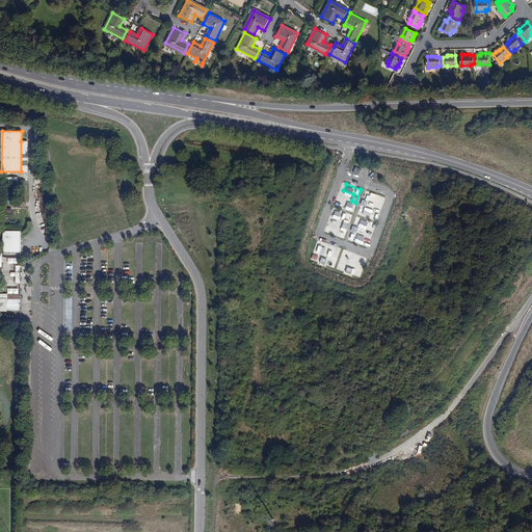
[(382,202),(384,197),(369,192),(367,201),(370,202),(369,205),(374,207),(375,204),(376,204),(377,200),(382,202)]
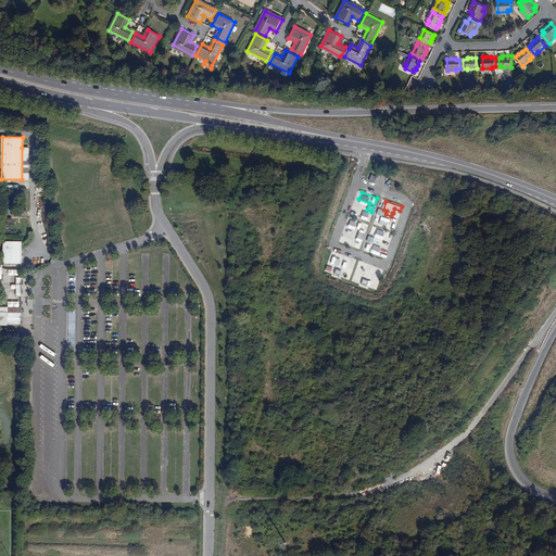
[(359,210),(357,209),(355,217),(369,222),(371,212),(366,211),(368,205),(362,203),(359,210)]
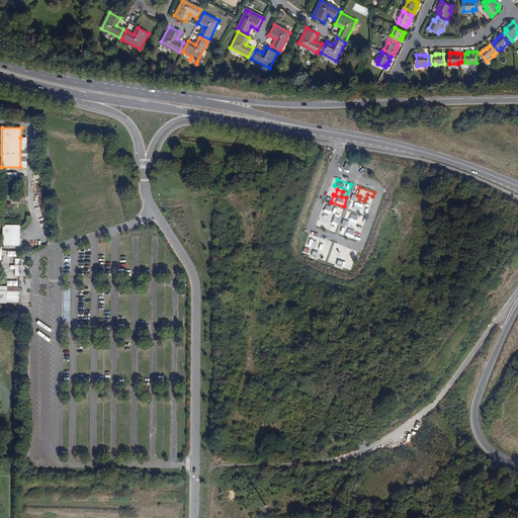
[(6,198),(13,199),(14,191),(7,190),(6,198)]
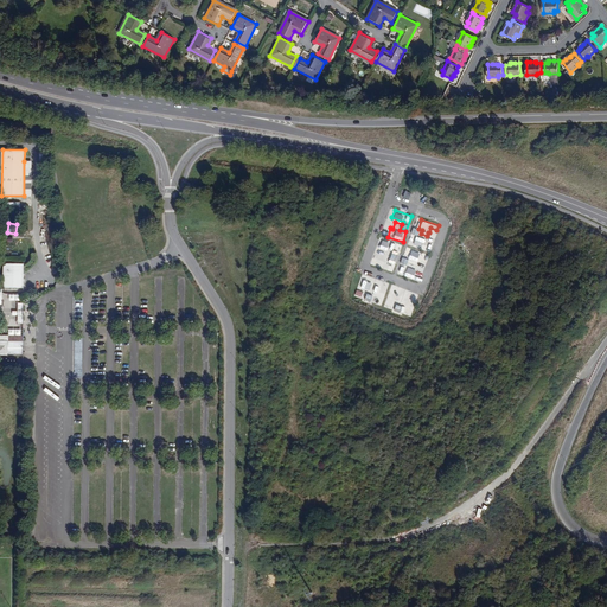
[(381,248),(390,251),(395,243),(385,240),(381,248)]
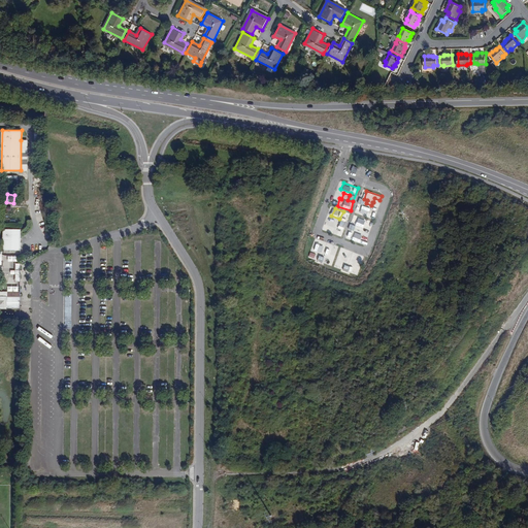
[(364,229),(367,221),(360,218),(359,221),(355,220),(354,224),(358,225),(356,232),(363,235),(362,237),(366,239),(369,231),(364,229)]
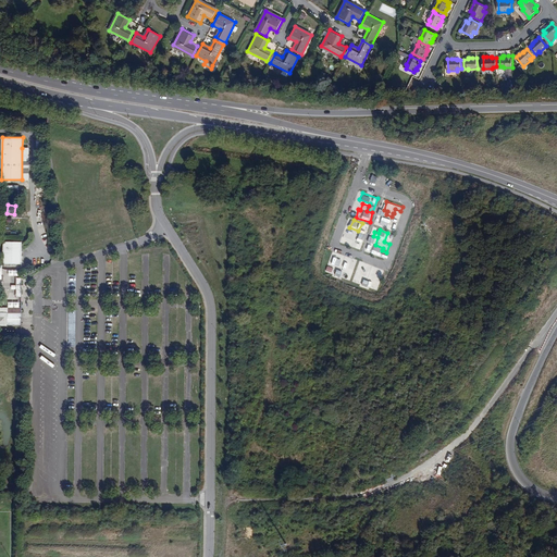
[(350,247),(359,249),(361,243),(353,240),(350,247)]
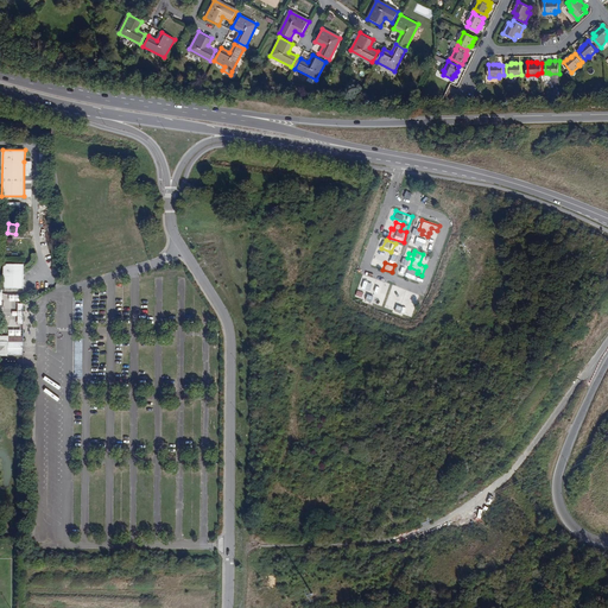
[(24,287),(24,265),(5,264),(4,287),(24,287)]
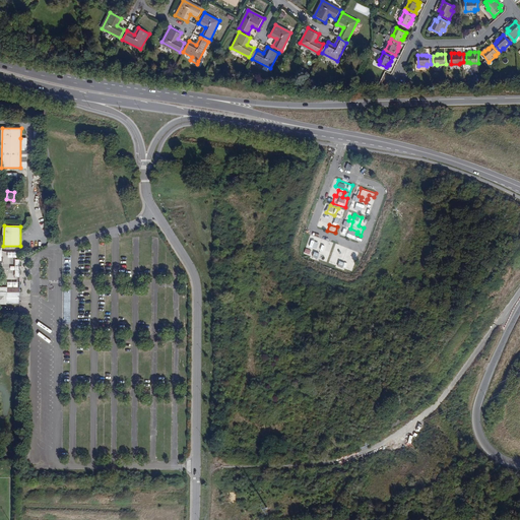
[(350,238),(353,231),(346,229),(343,236),(350,238)]
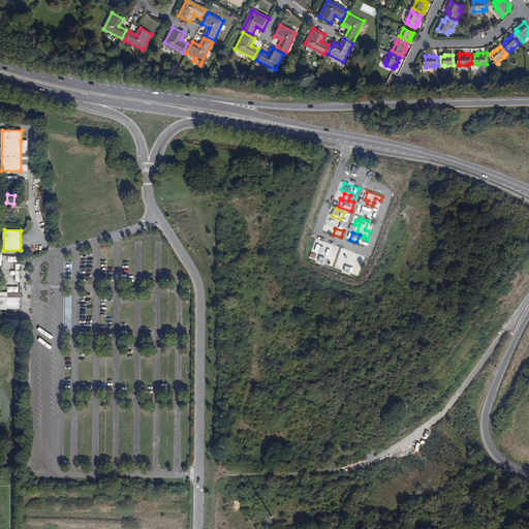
[(310,257),(318,258),(319,250),(311,249),(310,257)]
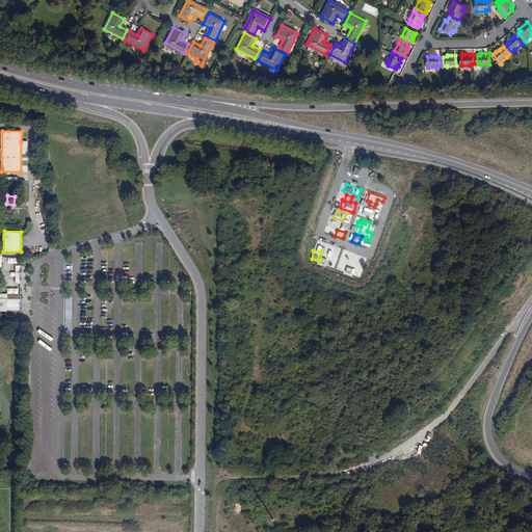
[(347,267),(348,263),(340,261),(337,269),(350,274),(352,268),(347,267)]
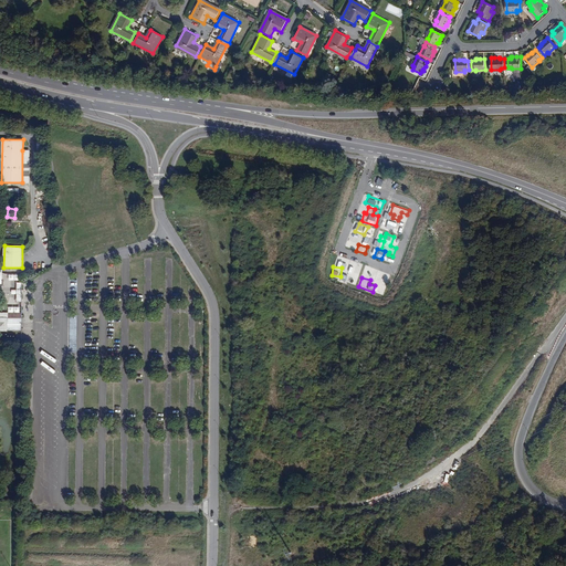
[(7,331),(21,331),(21,318),(8,318),(8,321),(2,321),(0,320),(0,328),(2,328),(7,328),(7,331)]
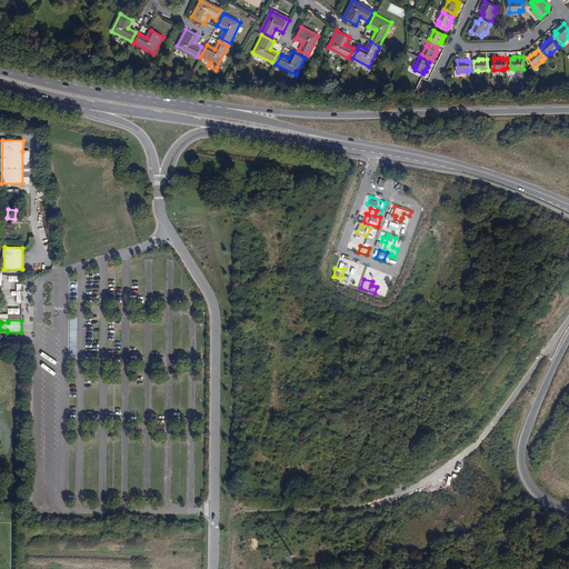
All buildings are outlined.
